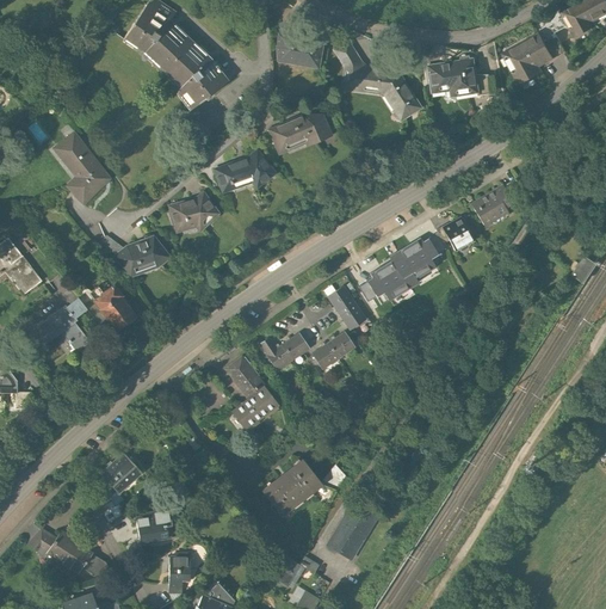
[(146,48),(164,66),(189,37),(169,18),(175,12),(158,0),(150,0),(124,36),(146,48)]
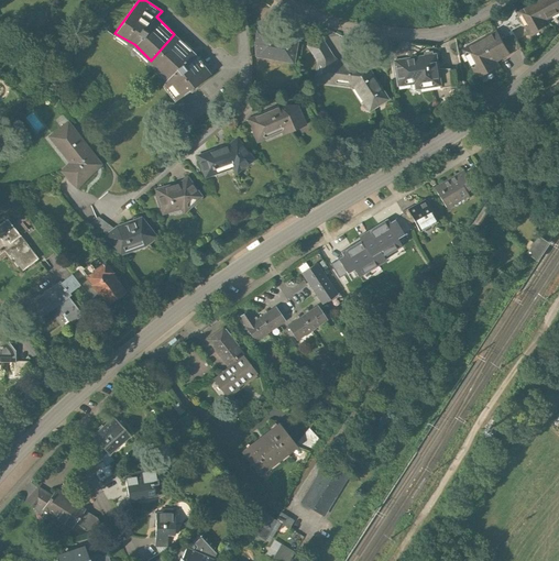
[(558,10),(555,3),(552,0),(536,0),(513,13),(519,26),(525,36),(544,26),(541,22),(558,11),(558,10)]
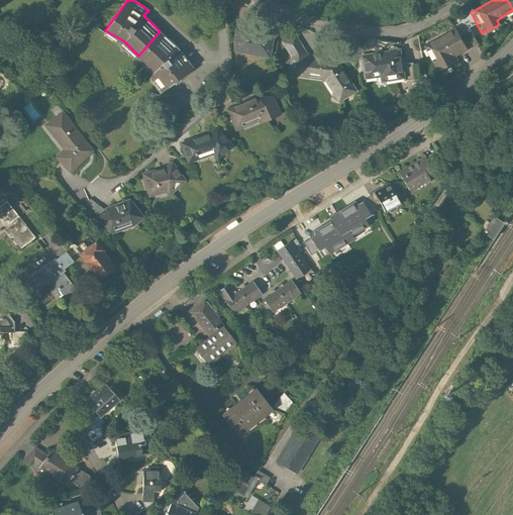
[(477,24),(471,12),(447,25),(451,31),(451,30),(464,52),(474,45),(466,30),(477,24)]
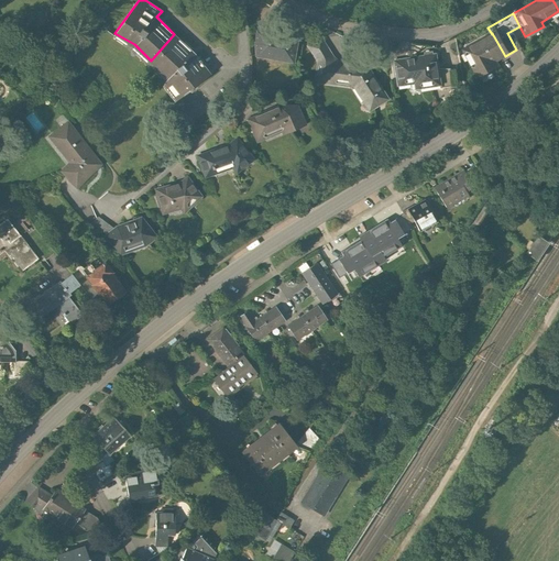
[(459,52),(474,80),(494,69),(492,64),(505,56),(492,33),(492,34),(459,52)]
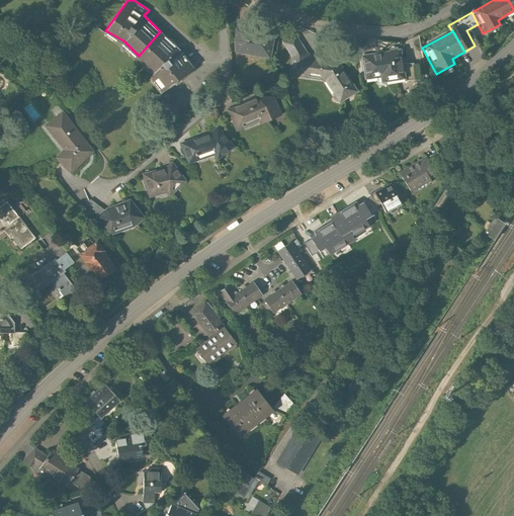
[(178,48),(160,31),(139,56),(155,71),(151,77),(161,90),(191,68),(178,48)]
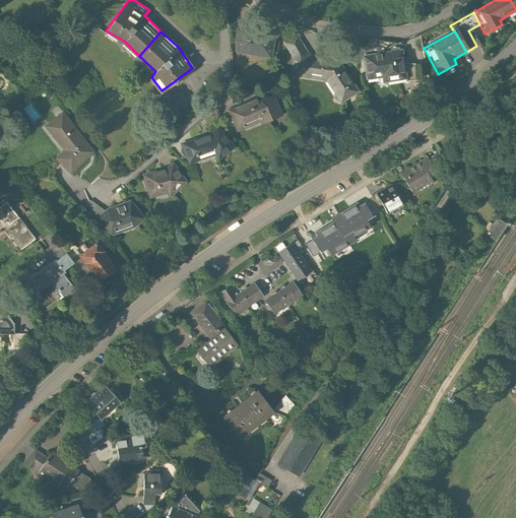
[(270,38),(234,31),(232,44),(233,55),(266,61),(270,38)]
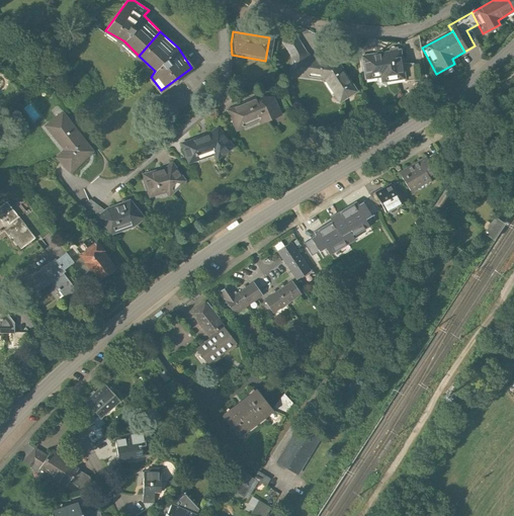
[(290,37),(279,45),(287,57),(288,59),(288,60),(286,77),(322,82),(323,83),(336,103),(352,93),(335,66),(335,63),(310,59),(304,57),(295,45),(290,37)]
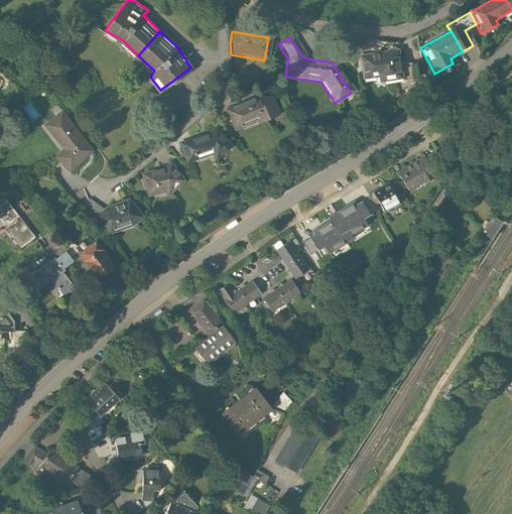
[(387,53),(357,57),(360,81),(371,79),(371,86),(374,88),(380,88),(382,84),(382,83),(399,80),(398,68),(395,52),(393,52),(392,50),(387,50),(387,53)]
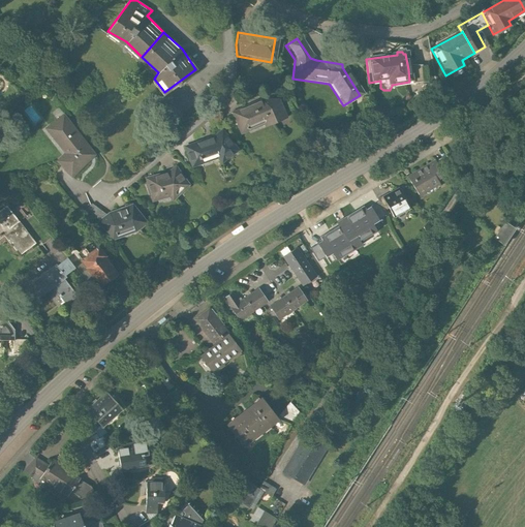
[(420,68),(408,69),(409,82),(410,85),(422,83),(420,68)]
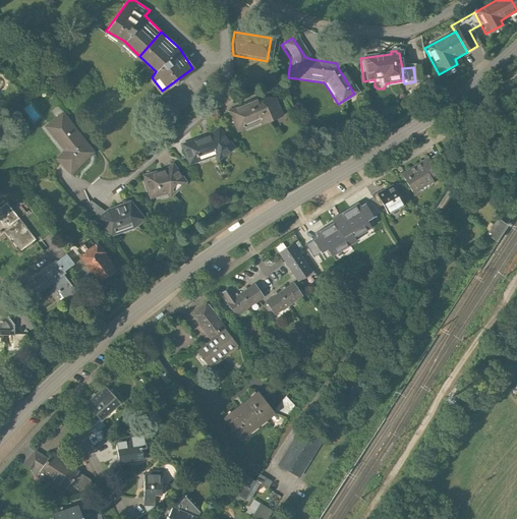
[(228,123),(233,133),(239,131),(240,131),(252,126),(252,121),(263,121),(264,124),(279,117),(271,100),(260,101),(259,103),(248,103),(235,109),(234,108),(225,112),(225,113),(229,123),(228,123)]
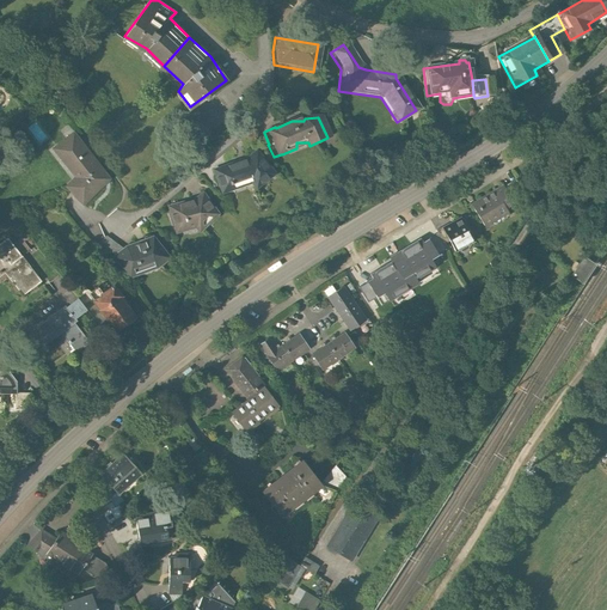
[(104,181),(68,135),(48,152),(71,180),(61,188),(78,206),(104,181)]
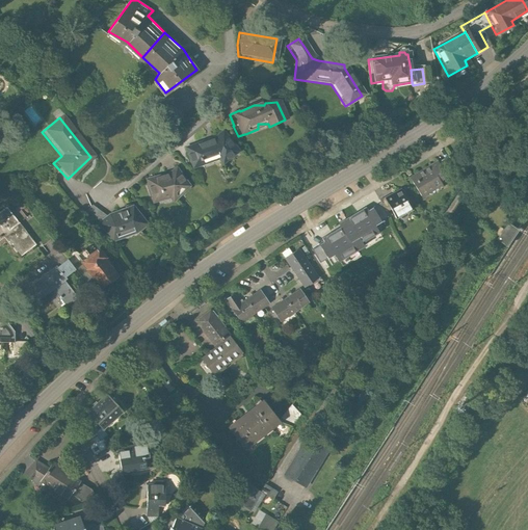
[(209,140),(183,150),(189,170),(215,161),(219,166),(236,153),(219,132),(209,140)]
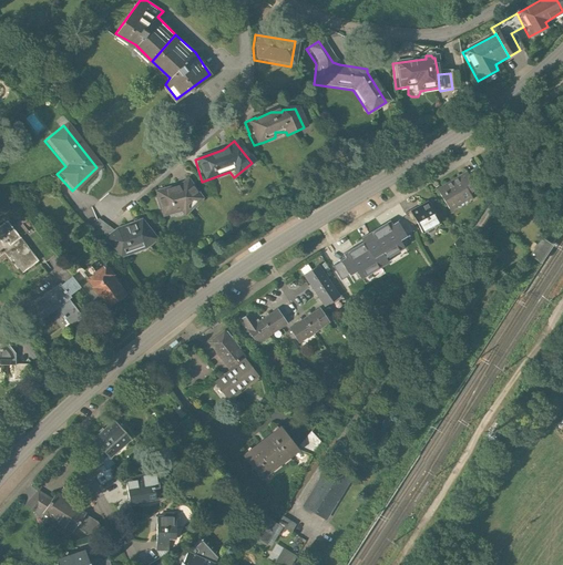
[(481,166),(470,172),(479,187),(490,181),(481,166)]
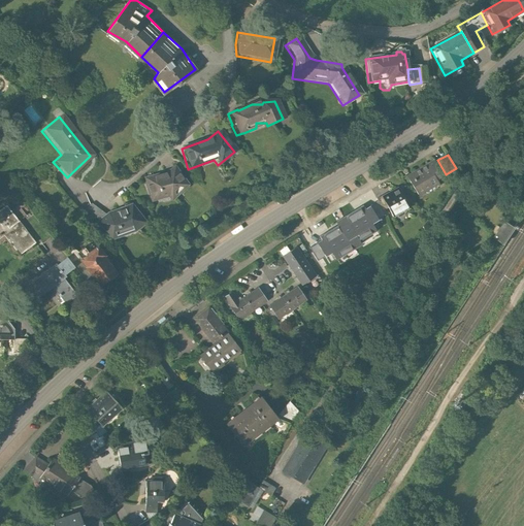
[(436,159),(408,175),(421,196),(441,184),(439,178),(446,174),(437,160),(436,159)]
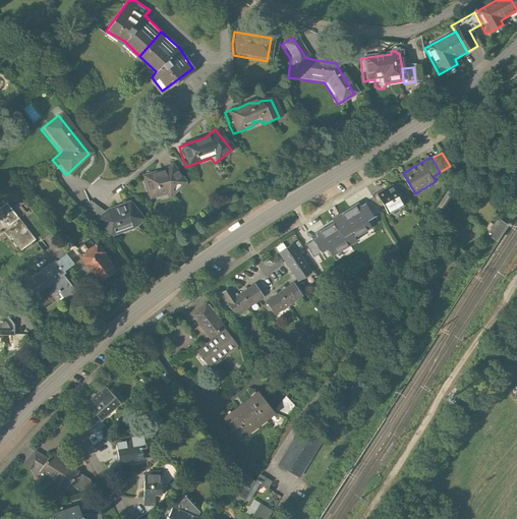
[(160,173),(138,178),(145,200),(161,195),(166,199),(182,184),(168,166),(160,173)]
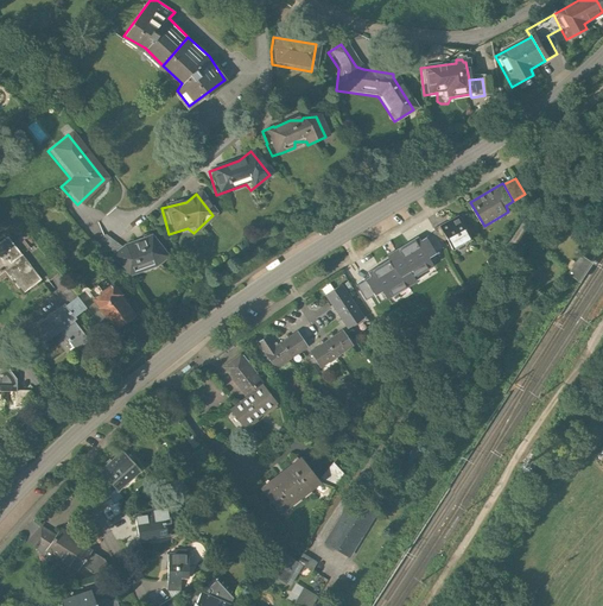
[(469,214),(462,218),(469,231),(476,227),(469,214)]
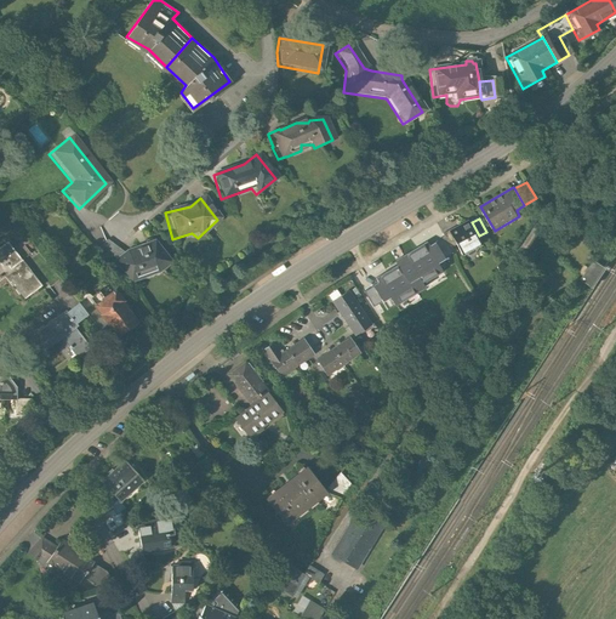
[(471,220),(451,230),(458,243),(465,254),(483,243),(479,236),(472,222),(471,220)]
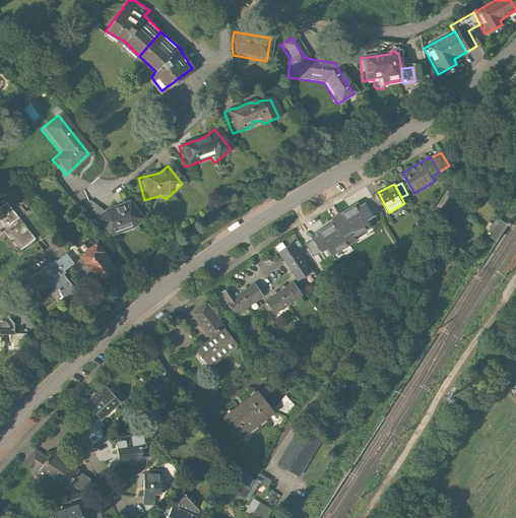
[(378,192),(373,195),(379,205),(384,203),(378,192)]
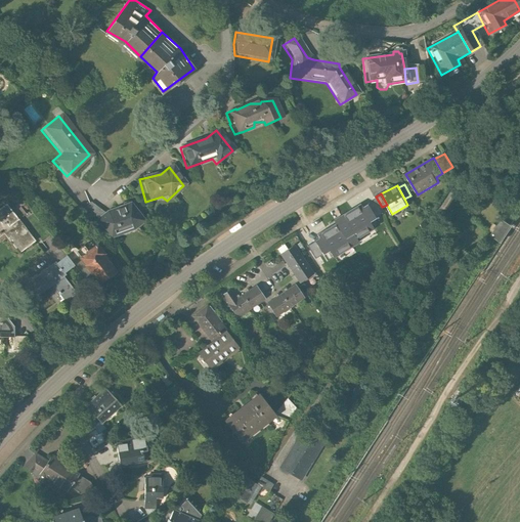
[(36,240),(7,203),(0,208),(0,220),(0,236),(6,232),(20,252),(36,240)]
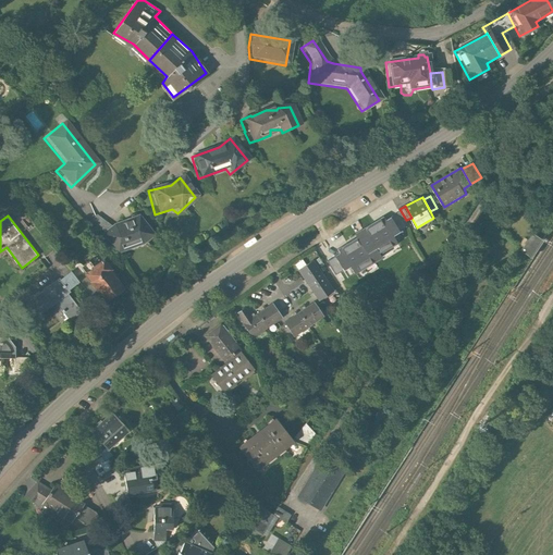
[(109,227),(93,216),(82,224),(91,235),(97,230),(101,234),(109,227)]
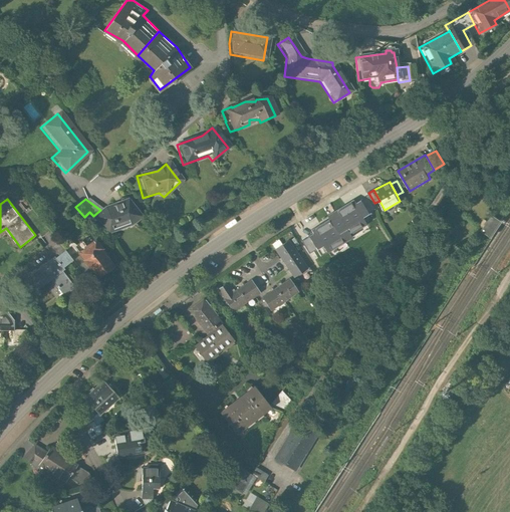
[(102,208),(100,210),(93,216),(92,217),(105,234),(112,231),(112,229),(126,223),(128,226),(139,217),(124,200),(102,208)]
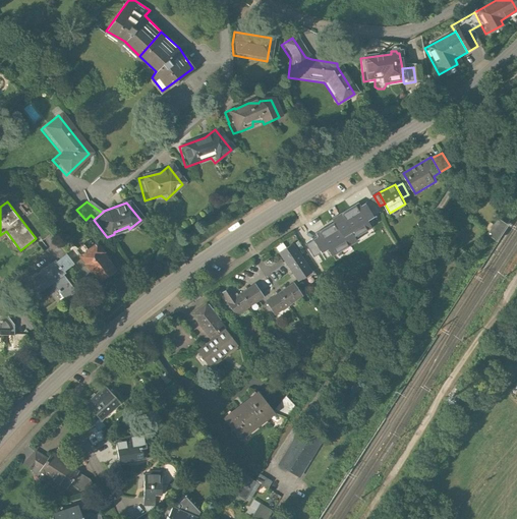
[(363,204),(333,221),(342,238),(374,222),(363,204)]
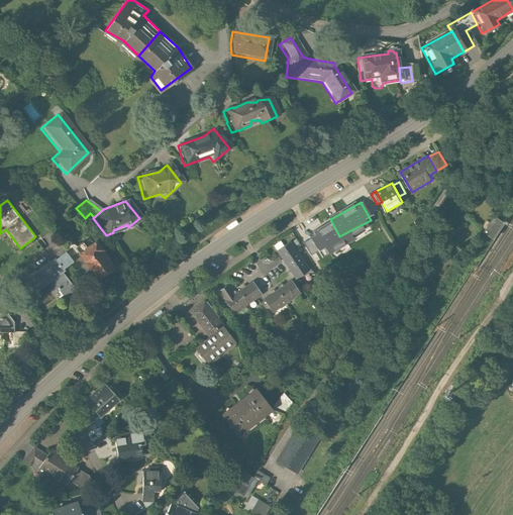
[(492,218),(482,233),(491,239),(501,224),(492,218)]
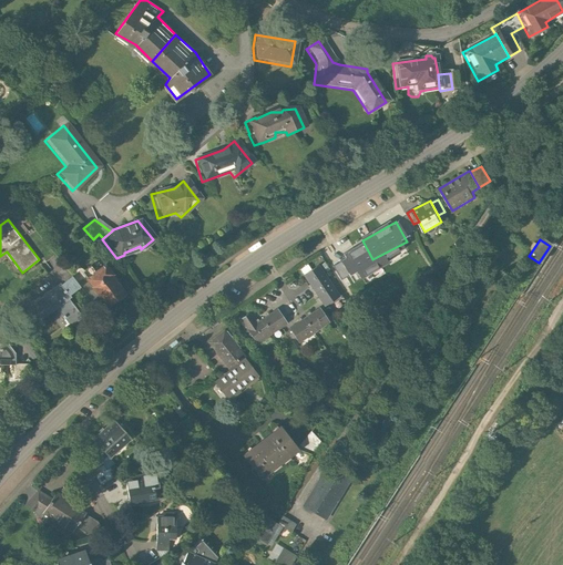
[(108,264),(89,278),(109,305),(119,297),(119,298),(126,293),(113,275),(114,273),(108,264)]
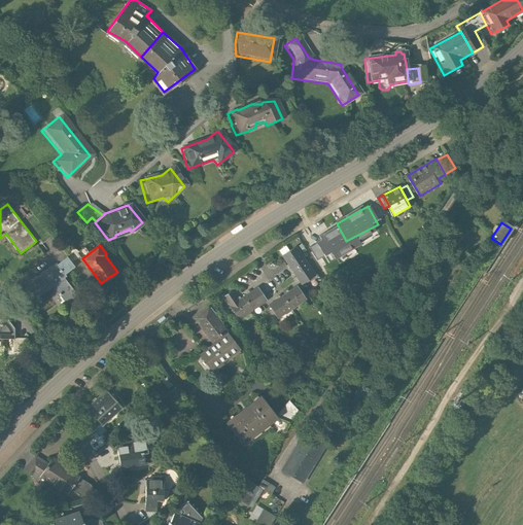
[(285,255),(293,269),(307,260),(298,247),(285,255)]
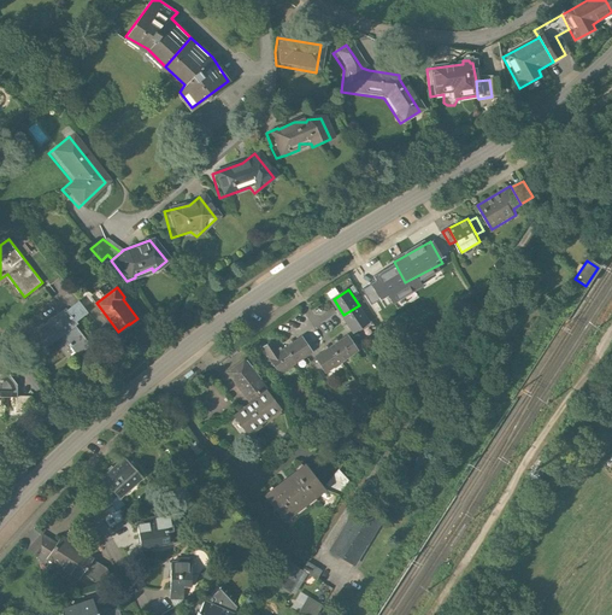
[(413,298),(386,312),(393,327),(421,312),(413,298)]
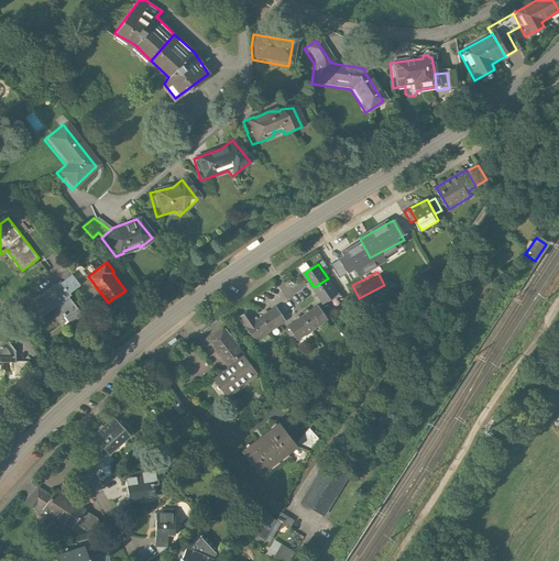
[(81,284),(74,274),(63,282),(63,281),(23,310),(35,327),(42,322),(40,319),(59,305),(73,323),(85,314),(70,296),(73,294),(70,292),(81,284)]
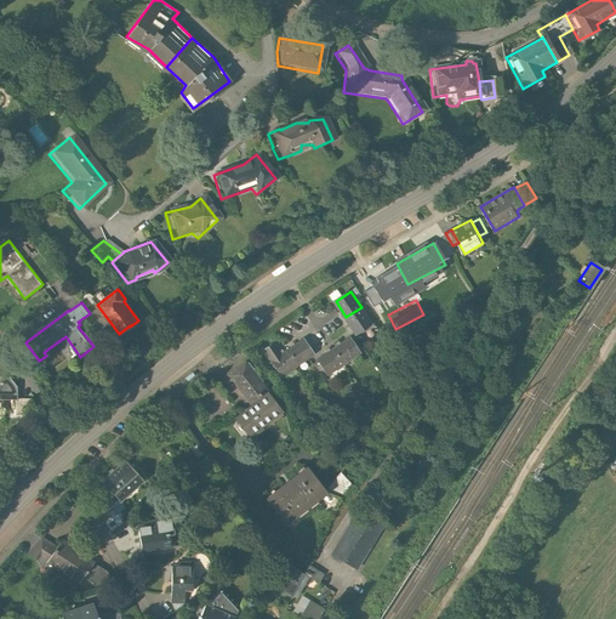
[(371,324),(361,307),(346,317),(357,334),(371,324)]
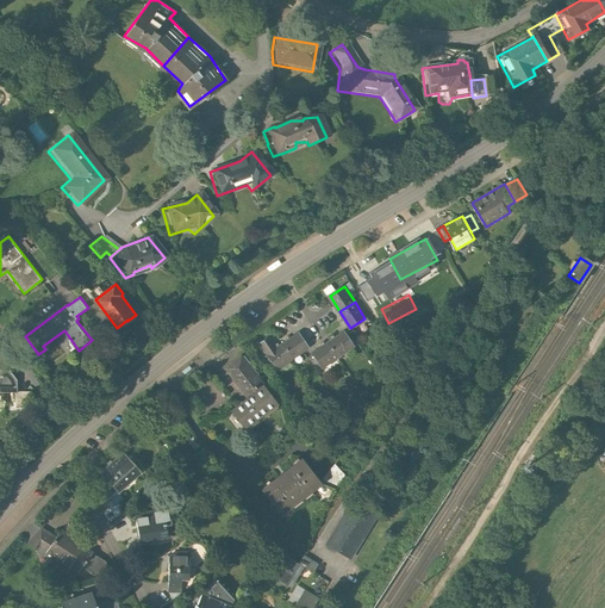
[(426,327),(419,315),(407,321),(415,333),(426,327)]
